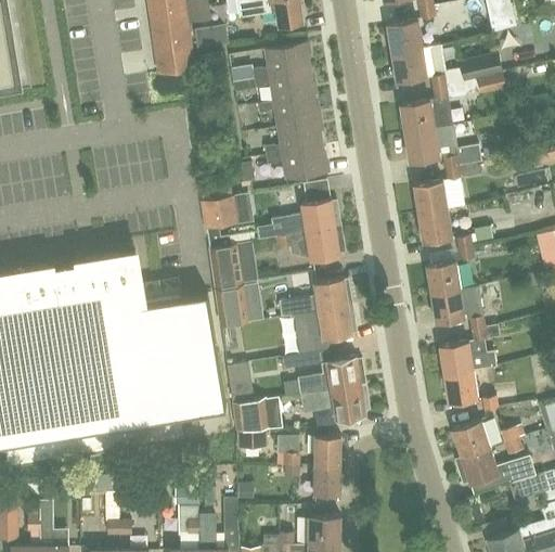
[(0,0),(0,84),(17,81),(3,0),(0,0)]
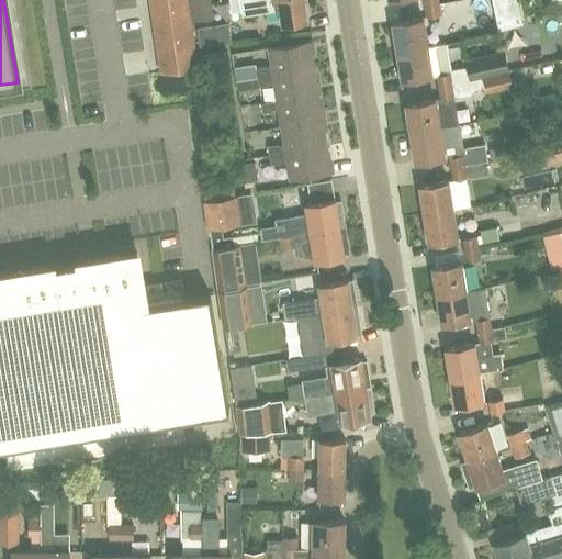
[(150,0),(158,52),(192,46),(184,0),(150,0)]
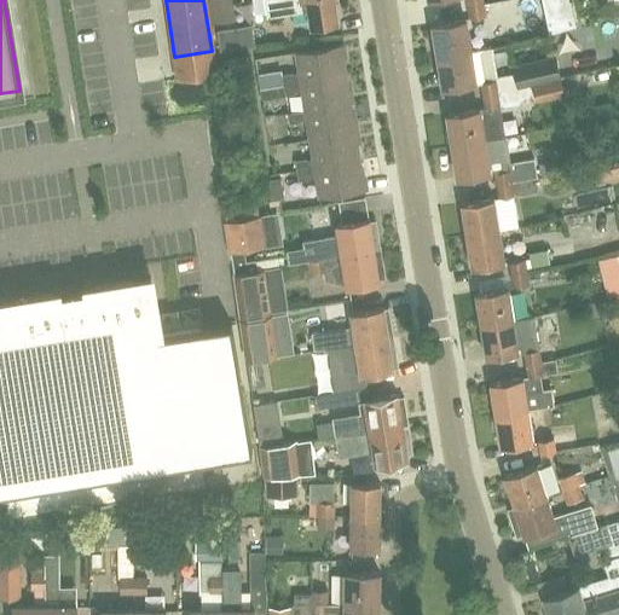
[(221,0),(208,1),(212,28),(235,25),(231,0),(221,0)]
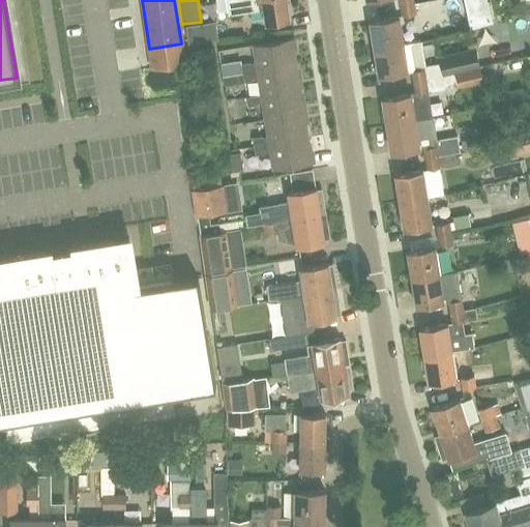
[(290,22),(286,0),(255,0),(227,5),(229,19),(265,12),(267,25),(290,22)]
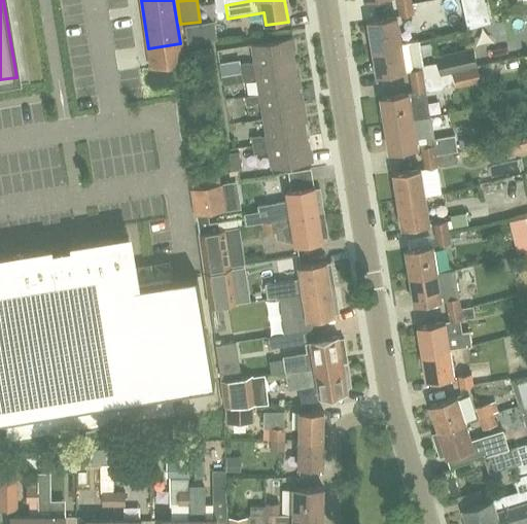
[(490,25),(483,0),(460,0),(467,31),(490,25)]
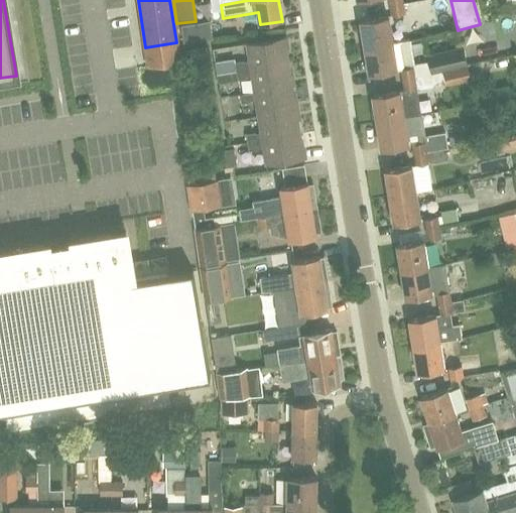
[(404,5),(390,7),(391,15),(392,18),(405,16),(404,5)]
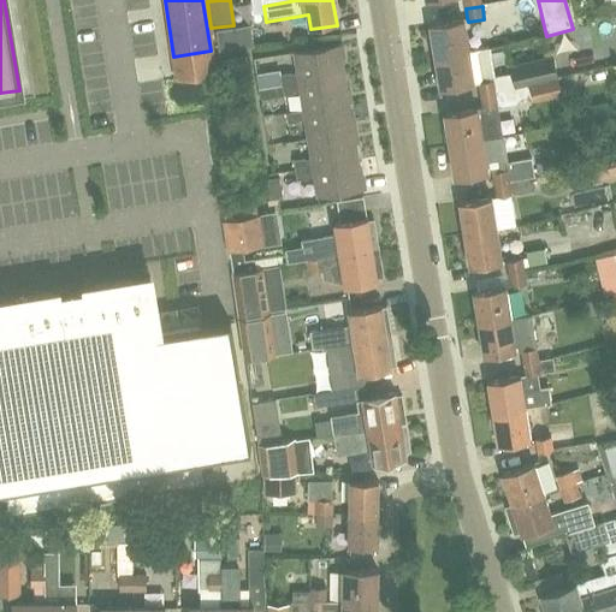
[(436,60),(471,54),(466,22),(431,28),(436,60)]
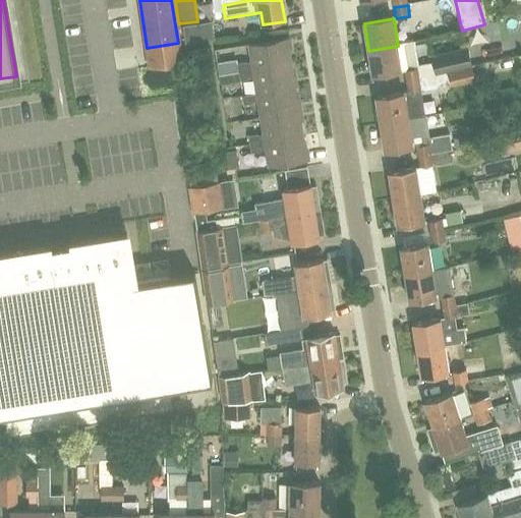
[(213,24),(183,29),(186,47),(216,42),(213,24)]
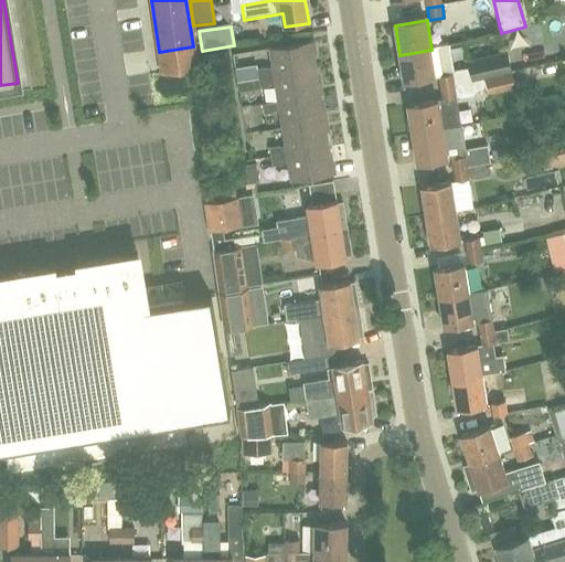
[(252,81),(258,80),(317,71),(313,45),(270,51),(273,69),(257,71),(257,67),(251,67),(251,64),(236,66),(238,81),(252,80),(252,81)]
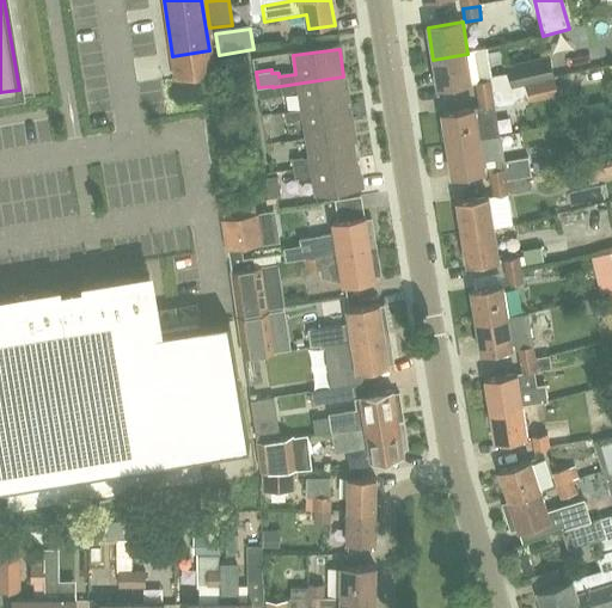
[(172,56),(176,84),(213,78),(209,50),(172,56)]
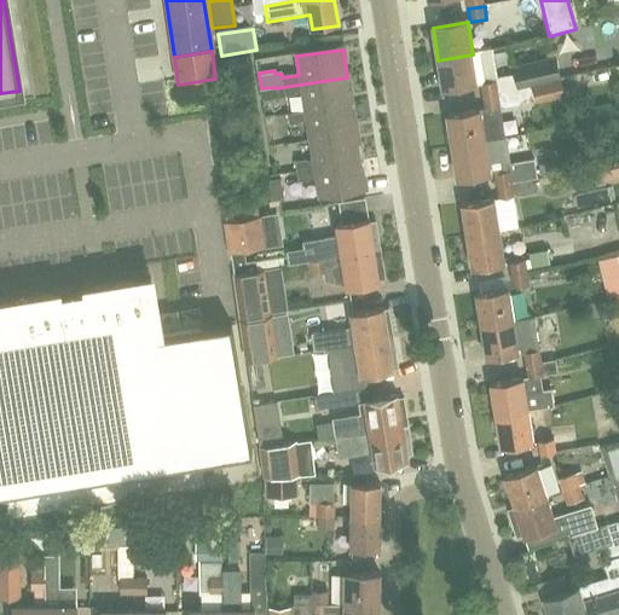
[(496,80),(492,52),(473,54),(438,61),(443,92),(475,87),(480,86),(482,99),(499,97),(513,93),(532,88),(561,81),(555,58),(513,69),(514,76),(496,80)]
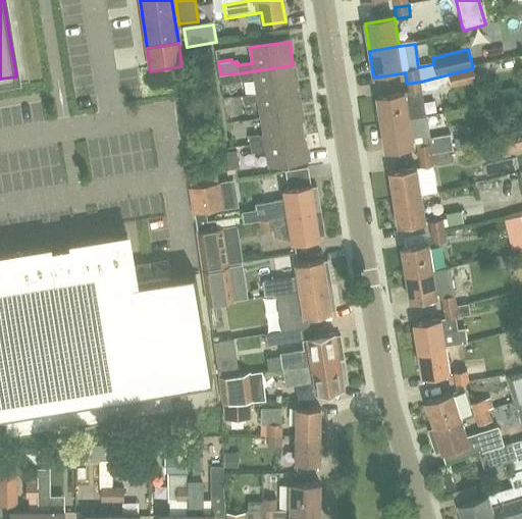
[(293,65),(239,73),(241,83),(254,81),(257,97),(297,90),(293,65)]
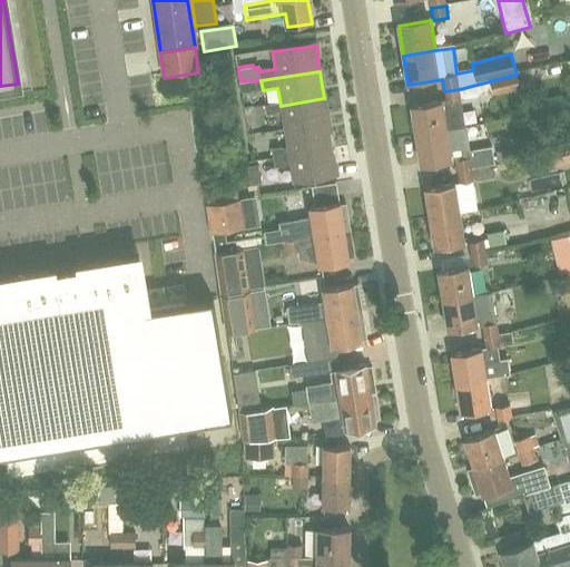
[(517,75),(490,81),(493,96),(520,89),(517,75)]
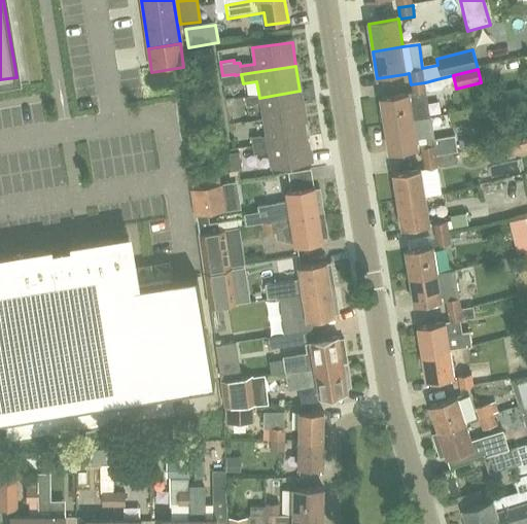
[(235,75),(222,77),(224,88),(237,86),(235,75)]
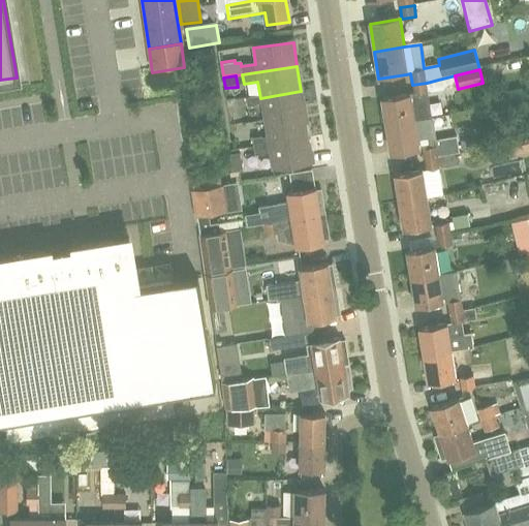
[(414,124),(433,121),(433,119),(432,119),(428,94),(439,92),(438,80),(427,83),(412,85),(413,95),(409,96),(381,100),(386,128),(414,124)]
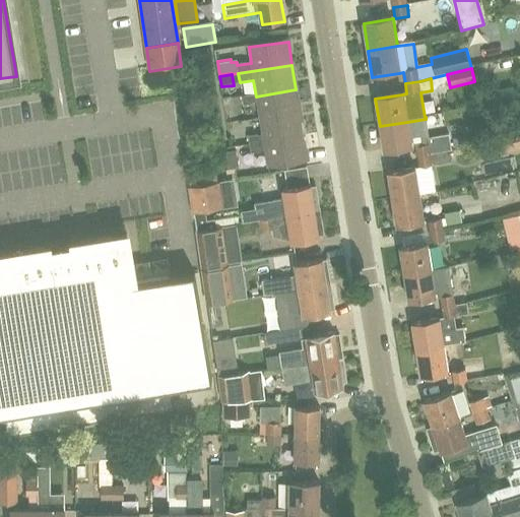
[(296,89),(256,97),(243,99),(244,107),(257,105),(259,120),(300,114),(296,89)]
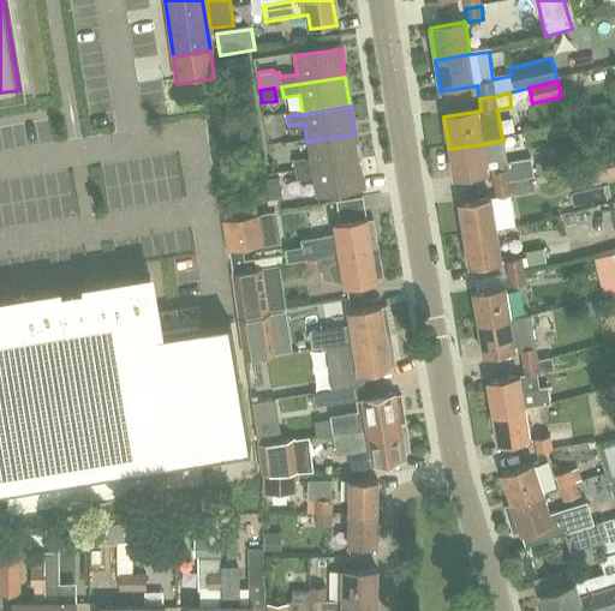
[(354,135),(306,142),(310,160),(293,162),(294,173),(358,163),(354,135)]
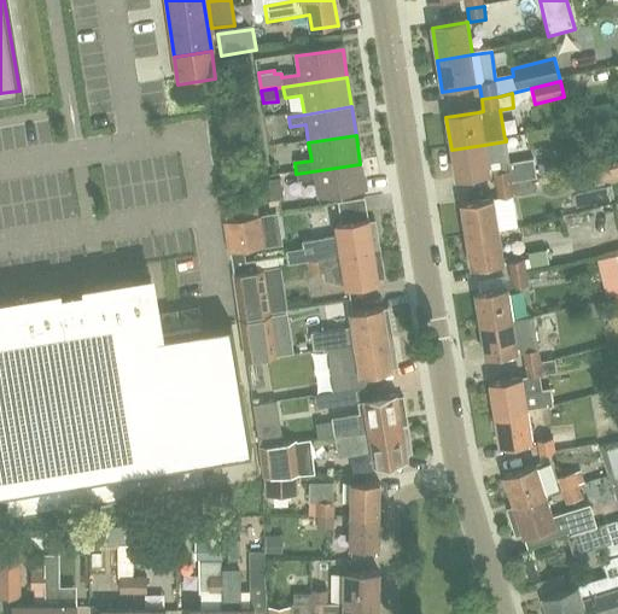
[(511,173),(494,175),(496,188),(512,186),(513,186),(512,183),(536,180),(534,161),(509,164),(506,141),(484,145),(452,150),(456,182),(489,176),(488,174),(511,170),(511,173)]
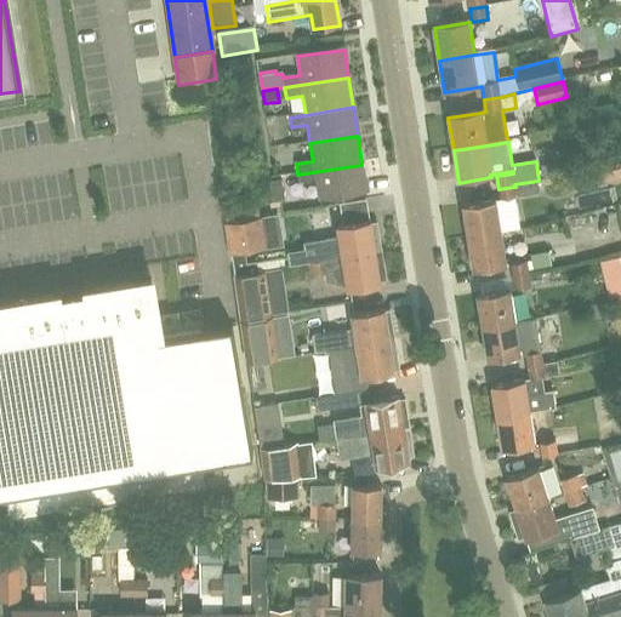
[(362,165),(297,175),(298,184),(315,182),(319,200),(366,193),(362,165)]
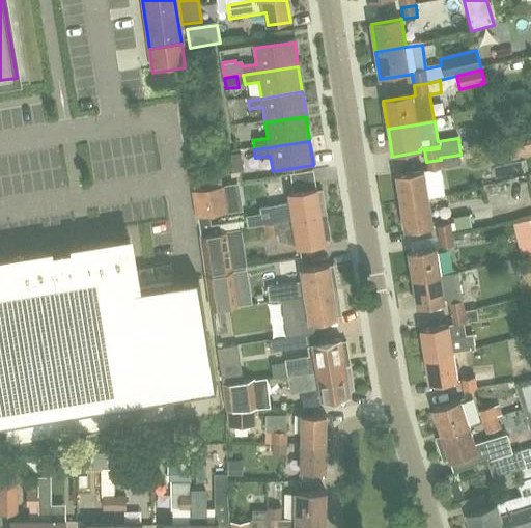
[(510,160),(530,154),(530,141),(507,148),(510,160)]
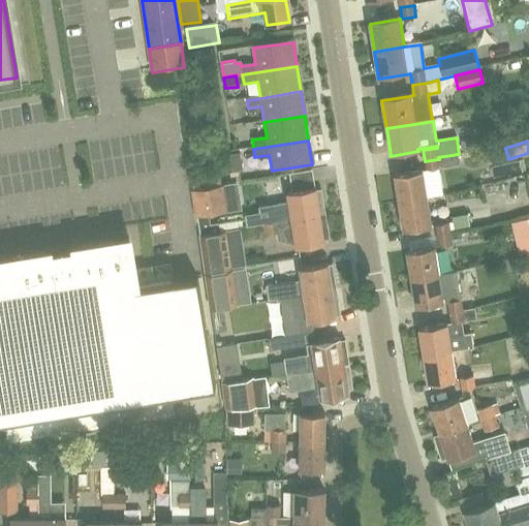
[(438,159),(425,161),(426,173),(440,169),(459,166),(457,157),(439,159),(438,159)]
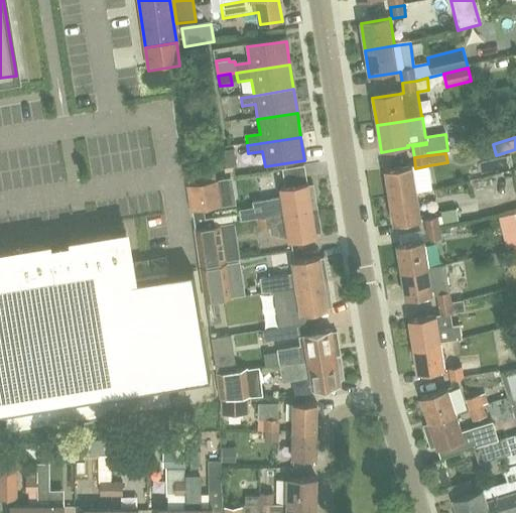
[(388,200),(415,196),(411,168),(384,172),(388,200)]
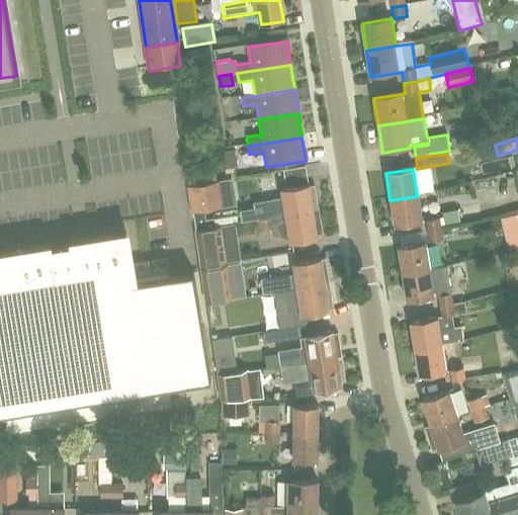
[(217,183),(189,188),(187,188),(191,215),(230,208),(226,182),(217,183)]
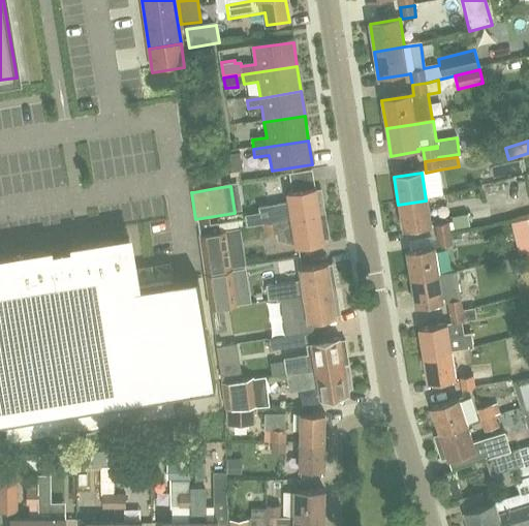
[(247,228),(263,225),(263,226),(292,221),(324,216),(320,192),(316,193),(315,189),(287,194),(289,204),(258,209),(259,215),(245,217),(247,228)]
